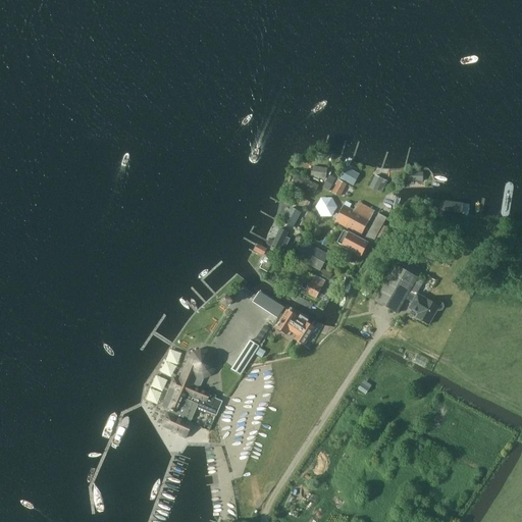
[(312,166),(310,177),(326,179),(328,168),(312,166)]
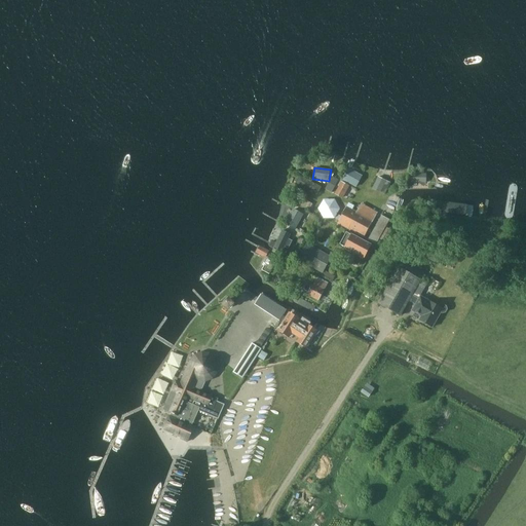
[(357,187),(361,180),(358,178),(359,175),(350,171),(347,176),(345,175),(343,180),(357,187)]
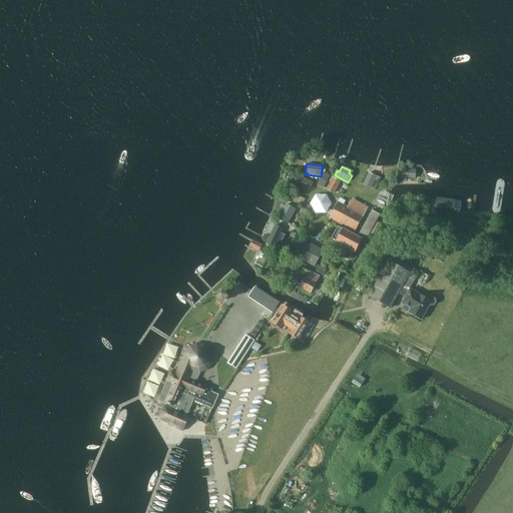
[(416,178),(416,169),(401,168),(401,177),(416,178)]
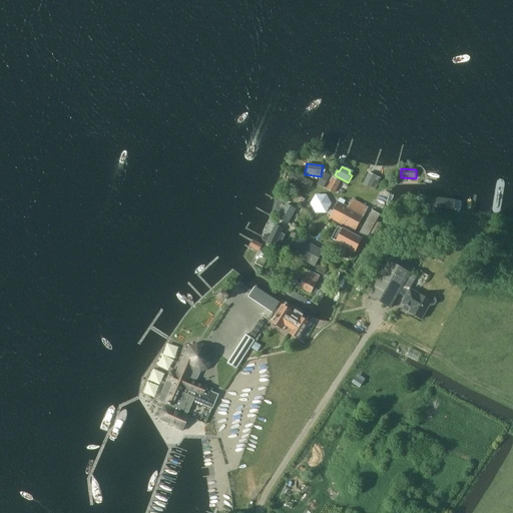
[(290,179),(310,189),(313,182),(293,172),(290,179)]
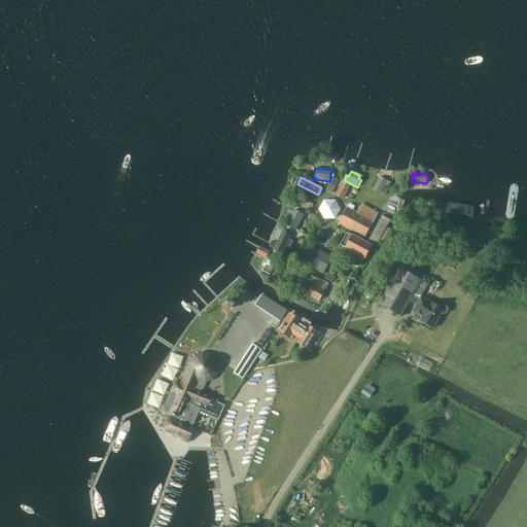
[(373,189),(386,196),(390,186),(386,184),(387,181),(379,177),(373,189)]
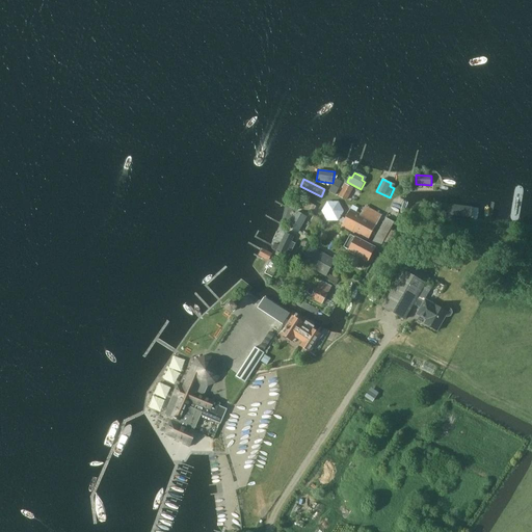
[(341,185),(334,181),(328,191),(336,195),(341,185)]
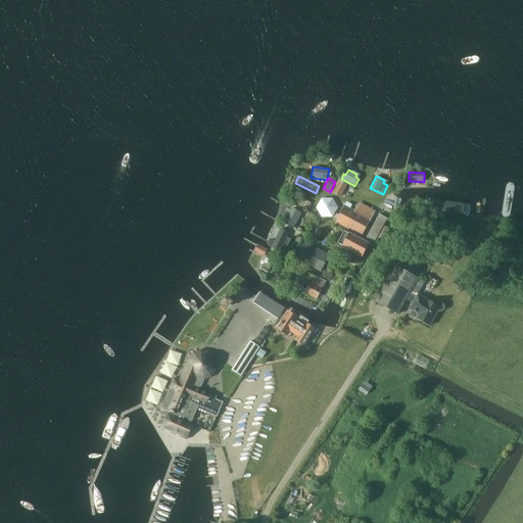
[(332,193),(341,198),(348,185),(339,181),(332,193)]
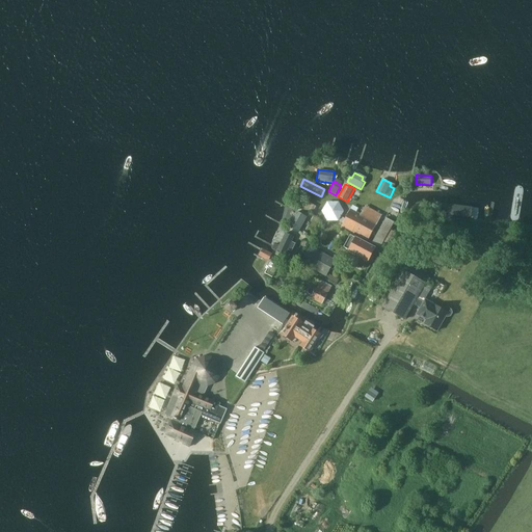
[(300,208),(313,214),(317,206),(304,200),(300,208)]
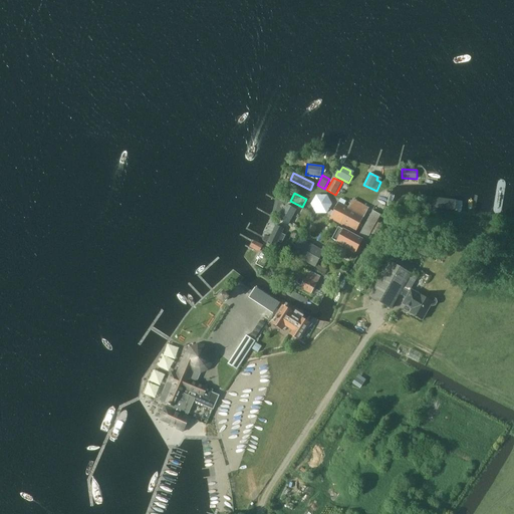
[(316,214),(327,214),(332,204),(327,195),(316,195),(311,204),(316,214)]
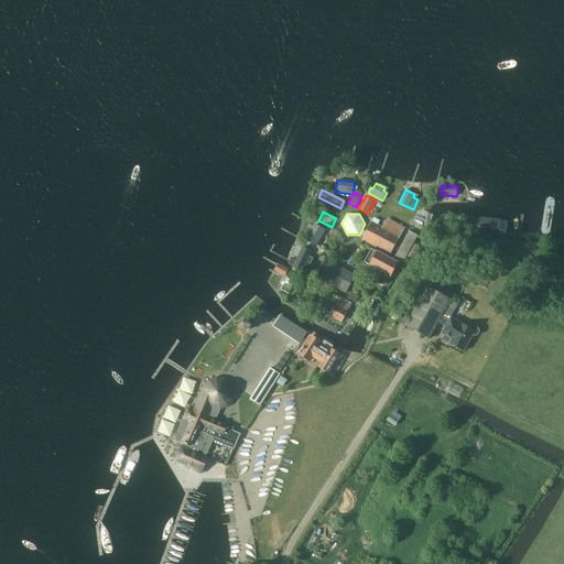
[(361,240),(390,255),(405,227),(388,218),(383,227),(378,225),(380,220),(373,217),(361,240)]
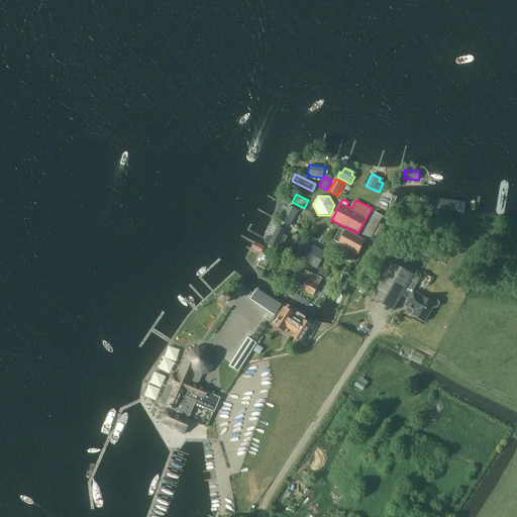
[(425,207),(445,209),(446,202),(426,200),(425,207)]
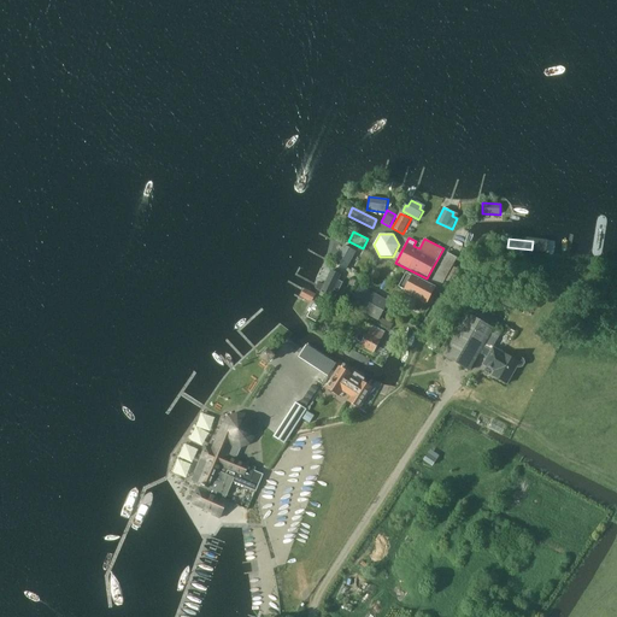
[(347,270),(357,252),(344,245),(333,263),(347,270)]
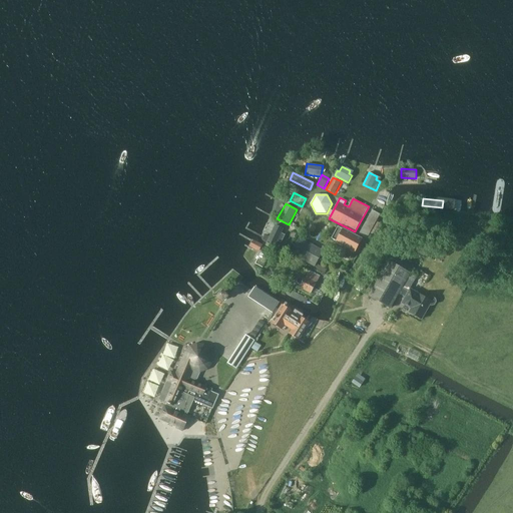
[(372,209),(359,233),(367,238),(380,214),(372,209)]
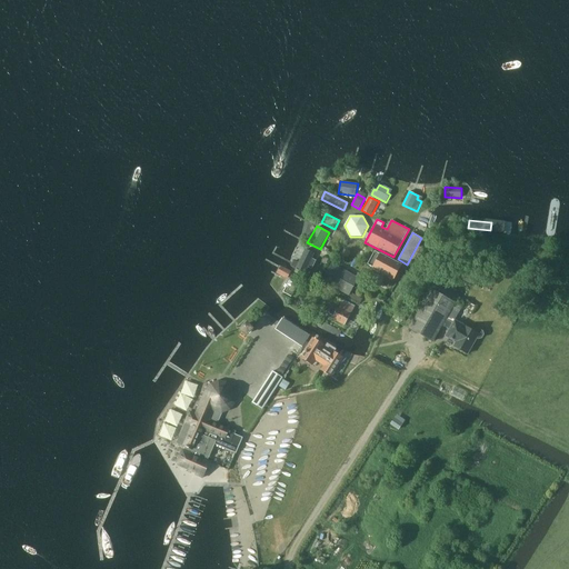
[(306,249),(296,269),(306,273),(308,268),(312,270),(317,260),(312,259),(315,253),(306,249)]
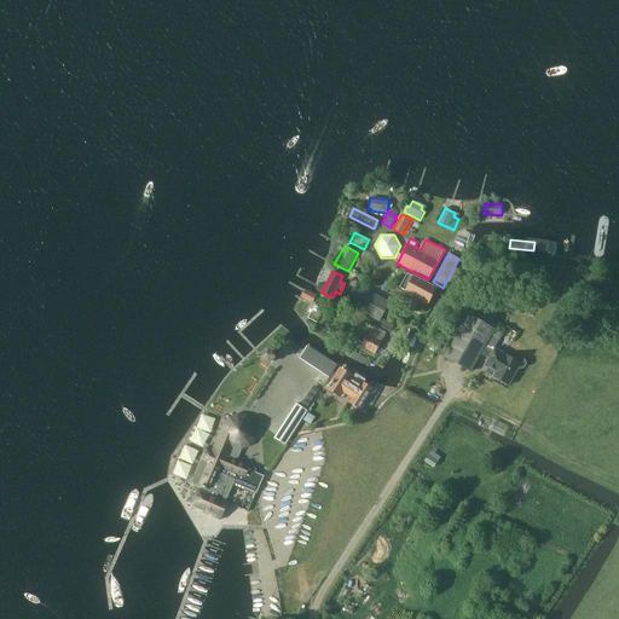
[(400,288),(405,290),(405,291),(429,305),(438,288),(414,276),(414,277),(408,273),(400,288)]
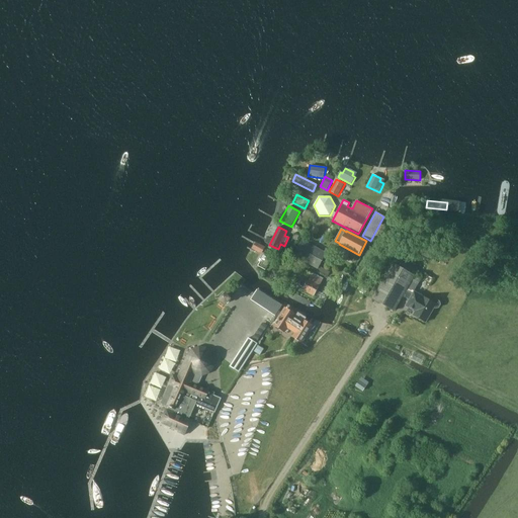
[(293,256),(318,269),(326,253),(301,240),(293,256)]
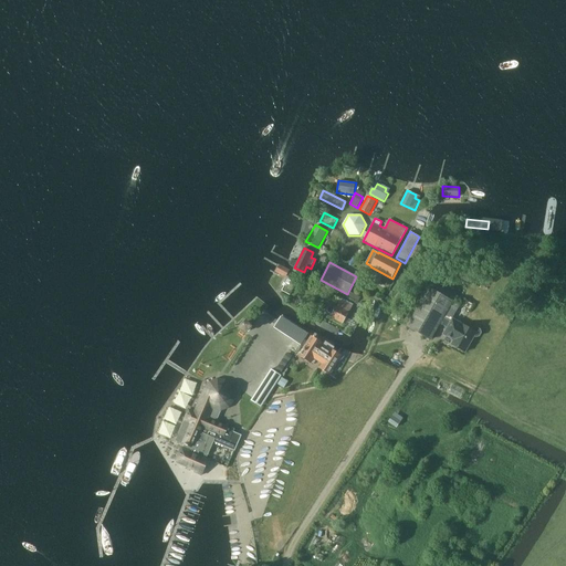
[(443,317),(452,301),(429,289),(408,327),(431,339),(440,323),(448,327),(444,334),(453,339),(451,344),(465,352),(474,335),(475,336),(479,335),(481,332),(480,328),(477,326),(473,327),(472,329),(452,318),(450,321),(443,317)]
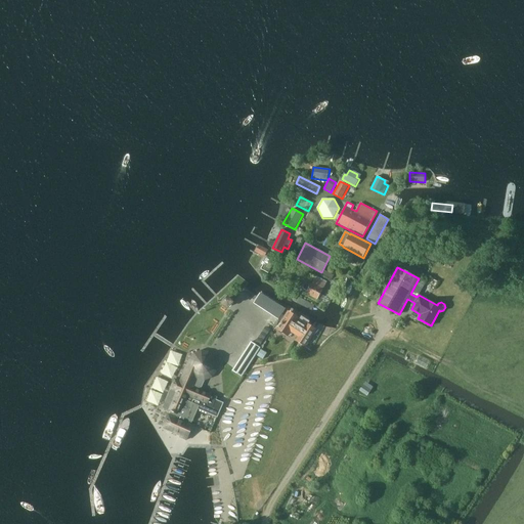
[(310,285),(307,284),(304,284),(302,288),(304,290),(307,292),(306,294),(317,300),(326,284),(314,277),(310,285)]
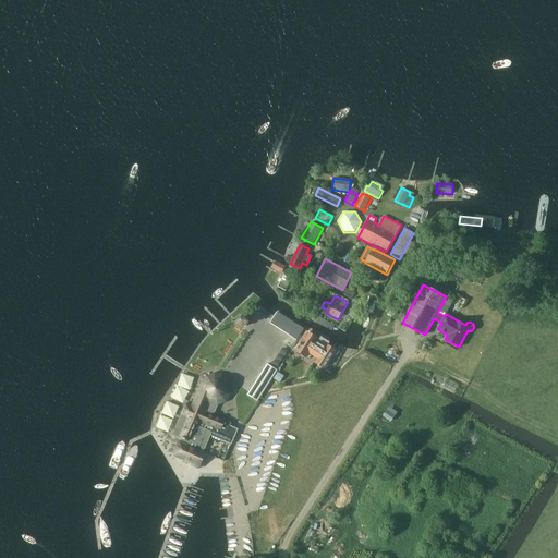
[(235,323),(243,329),(250,323),(243,316),(235,323)]
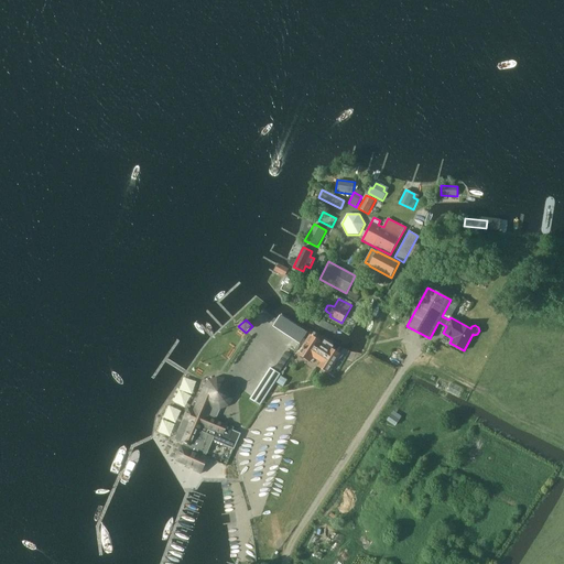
[(313,358),(321,362),(318,367),(329,375),(335,366),(342,355),(332,348),(327,355),(318,349),(323,343),(311,335),(305,343),(303,342),(300,347),(302,348),(297,354),(310,362),(313,358)]
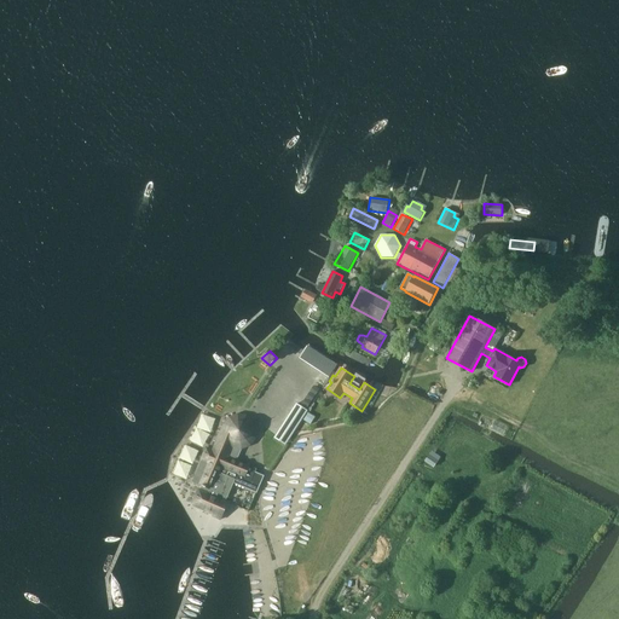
[(290,394),(308,405),(317,393),(299,381),(290,394)]
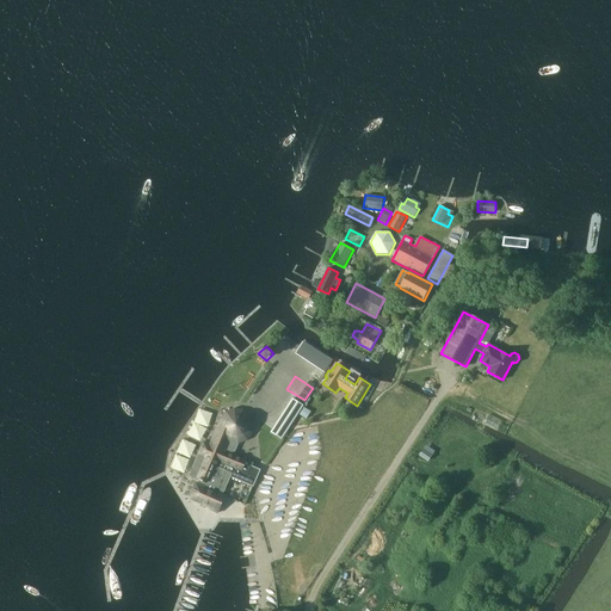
[(282,438),(302,406),(292,399),(271,432),(282,438)]
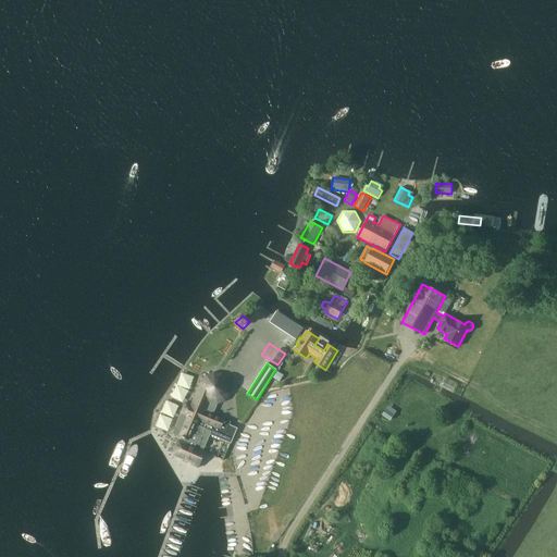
[(173,434),(180,436),(177,440),(176,440),(173,447),(175,448),(172,456),(199,468),(206,452),(203,450),(212,432),(220,435),(219,437),(225,441),(232,426),(230,425),(231,422),(224,420),(212,415),(215,409),(218,404),(220,404),(223,401),(224,400),(230,395),(232,387),(229,379),(224,376),(222,374),(218,373),(214,373),(210,374),(206,376),(201,382),(194,399),(190,405),(186,403),(181,415),(182,415),(173,434)]
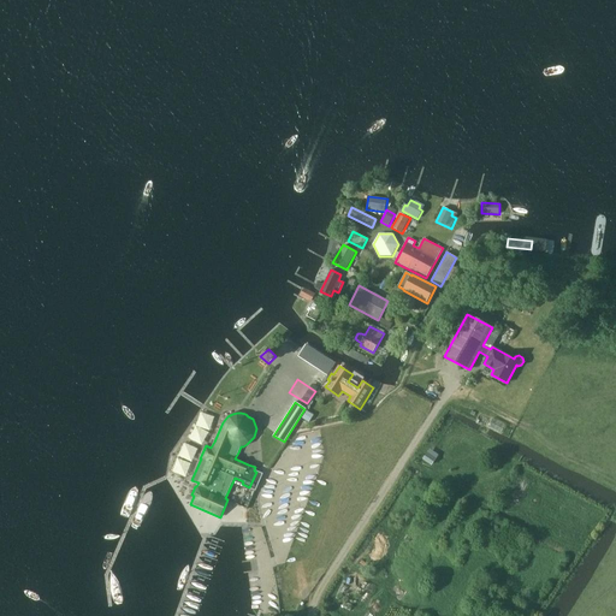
[(433,465),(440,452),(430,446),(422,457),(433,465)]
